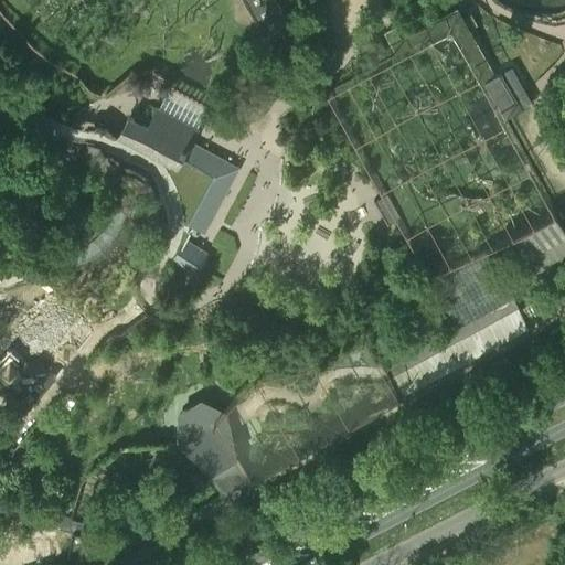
[(249,0),(269,34),(294,21),(280,0),(249,0)]
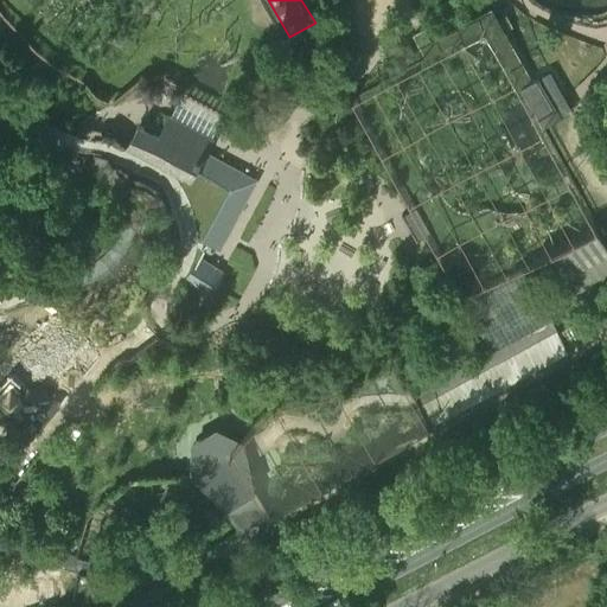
[(411,34),(425,58),(486,24),(521,85),(531,80),(491,7),(429,39),(423,27),(419,31),(411,34)]
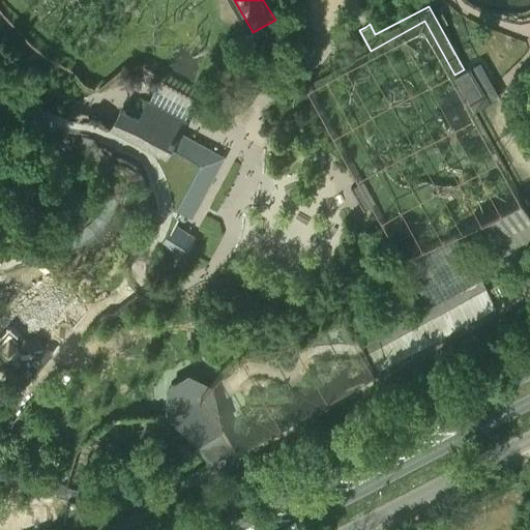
[(464,69),(454,75),(474,111),(500,95),(495,87),(480,61),(464,69)]
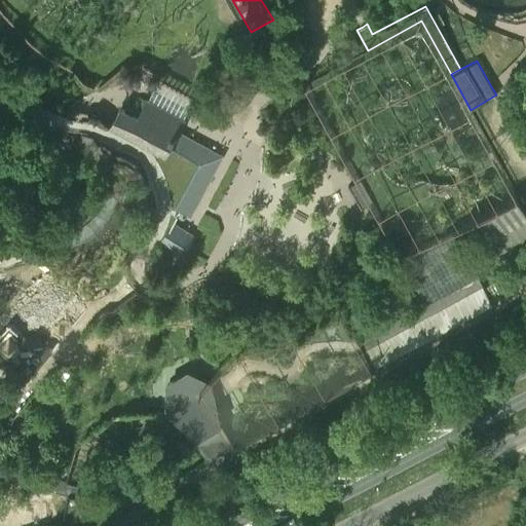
[(157,81),(147,102),(182,120),(192,100),(157,81)]
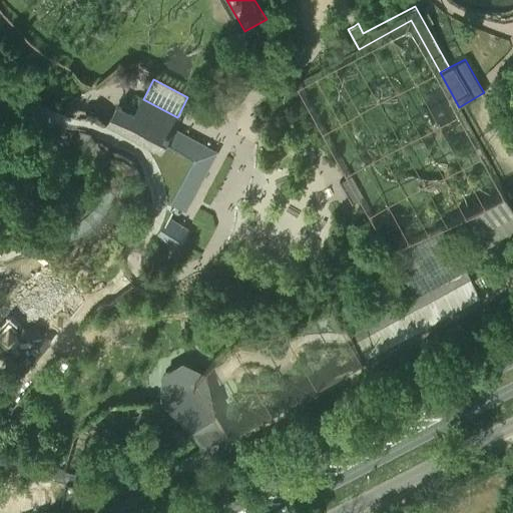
[(209,155),(171,134),(179,118),(177,117),(143,99),(134,116),(116,107),(106,127),(159,156),(163,147),(192,163),(170,203),(180,209),(209,155)]
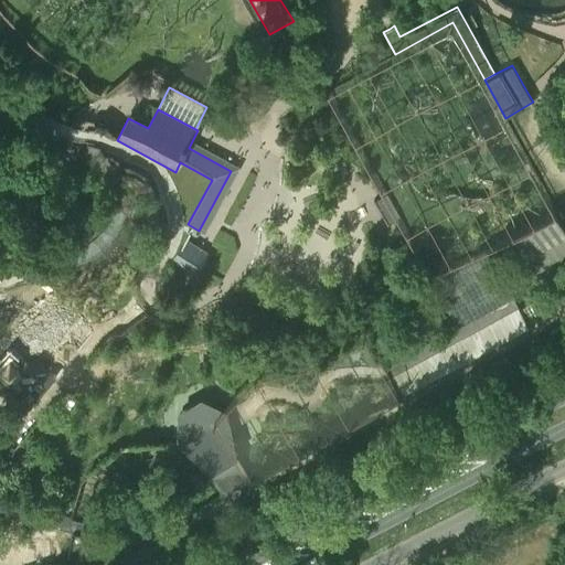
[(564,223),(556,211),(512,234),(534,274),(540,280),(564,266),(564,223)]
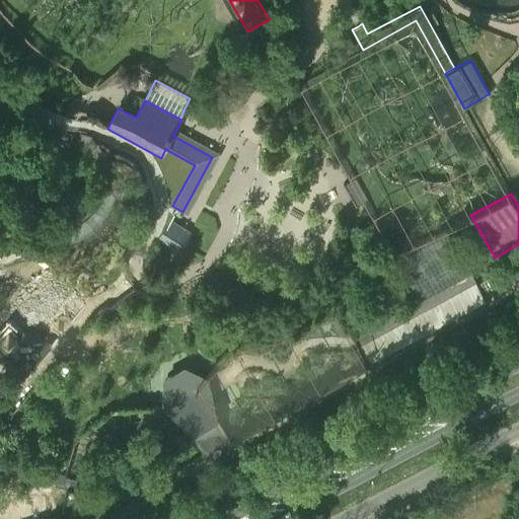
[(189,235),(167,223),(158,240),(179,252),(183,245),(189,235)]
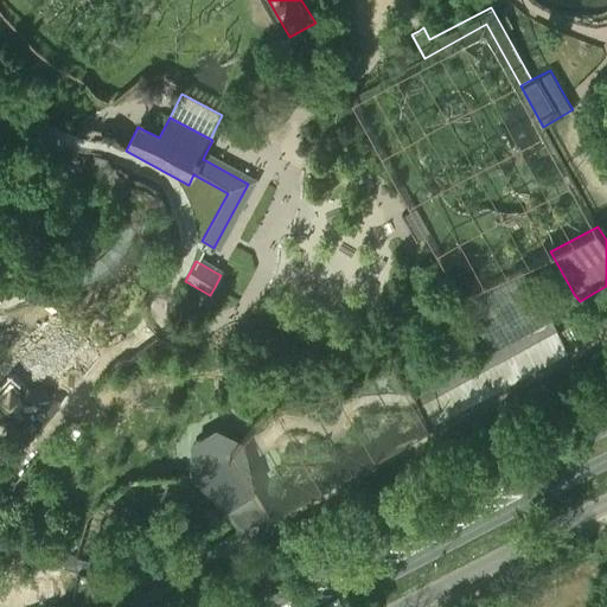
[(465,299),(491,344),(496,353),(556,320),(550,307),(525,266),(465,299)]
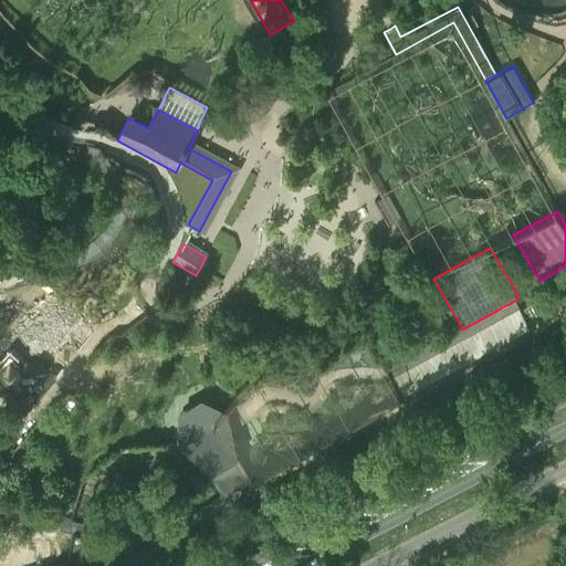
[(533,315),(524,300),(396,370),(405,386),(533,315)]
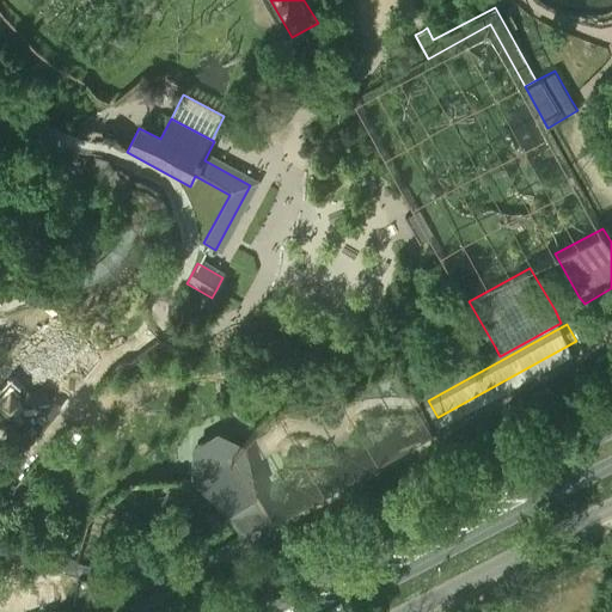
[(19,407),(20,404),(43,401),(42,390),(19,393),(18,392),(17,391),(16,390),(13,387),(11,386),(8,386),(6,386),(4,386),(1,386),(0,386),(0,416),(0,417),(4,417),(6,417),(8,417),(12,416),(14,415),(16,412),(18,411),(18,410),(19,407)]
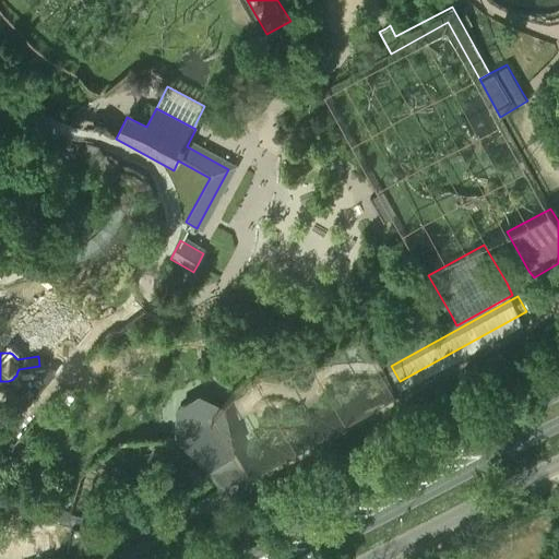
[(176,431),(186,439),(207,456),(236,440),(229,413),(226,400),(217,395),(200,385),(176,399),(176,431)]
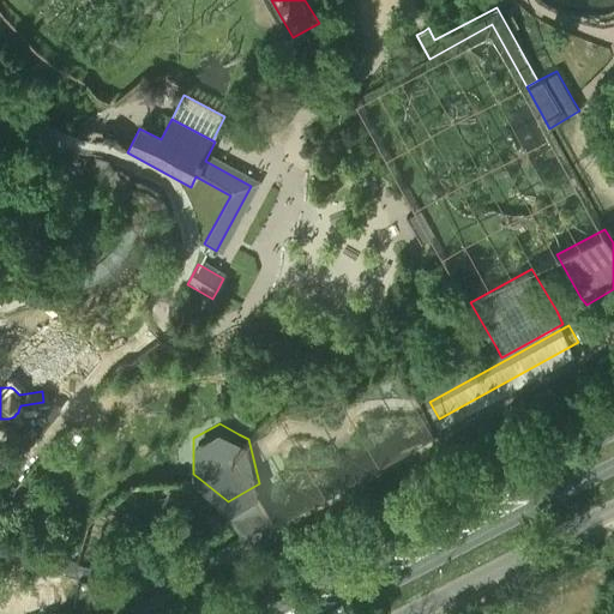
[(11,476),(2,470),(0,479),(0,554),(88,576),(91,559),(83,558),(74,555),(76,549),(7,534),(19,481),(11,476)]
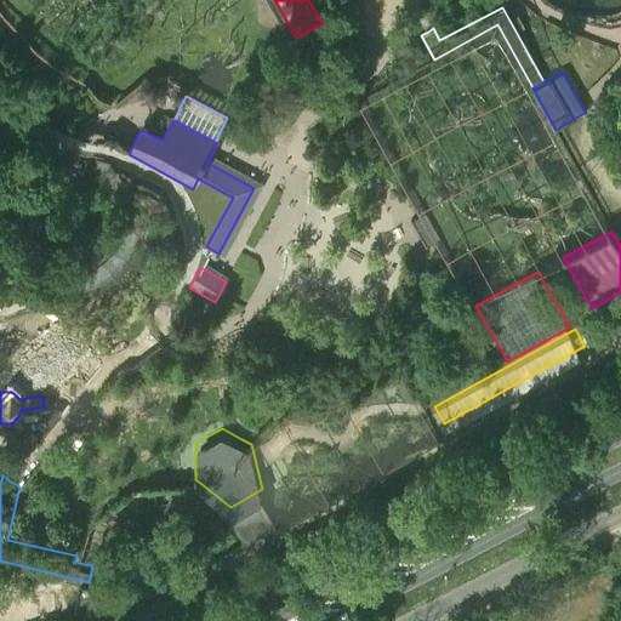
[(258,497),(233,513),(246,535),(272,520),(258,497)]
